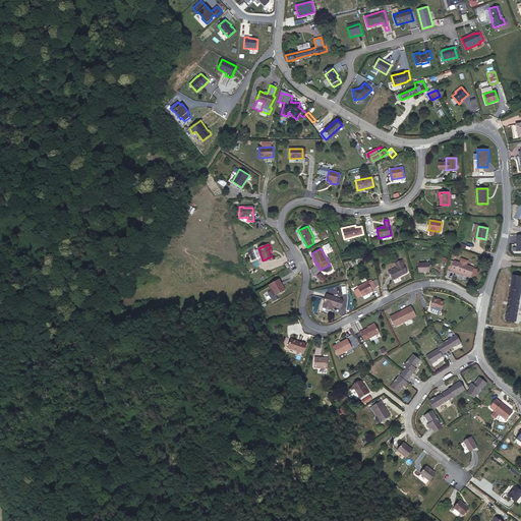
[(393,280),(407,272),(401,259),(395,264),(397,268),(388,272),(393,280)]
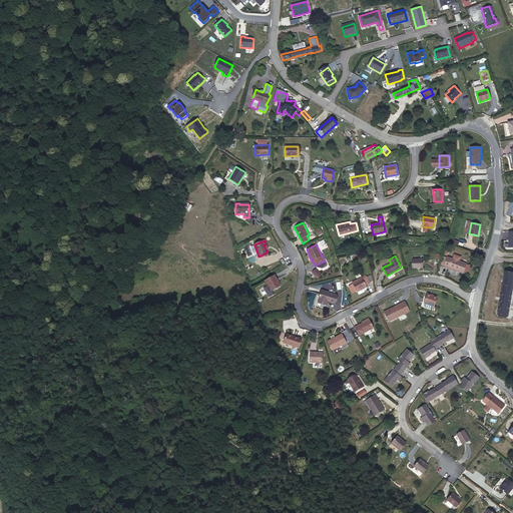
[(467,264),(447,257),(447,258),(443,257),(440,264),(444,265),(444,267),(449,268),(449,267),(457,270),(456,271),(464,273),(467,264)]
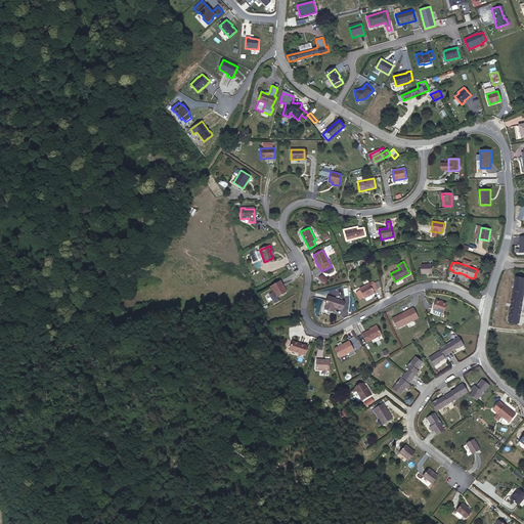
[(432,273),(432,264),(430,264),(425,265),(421,265),(421,274),(432,273)]
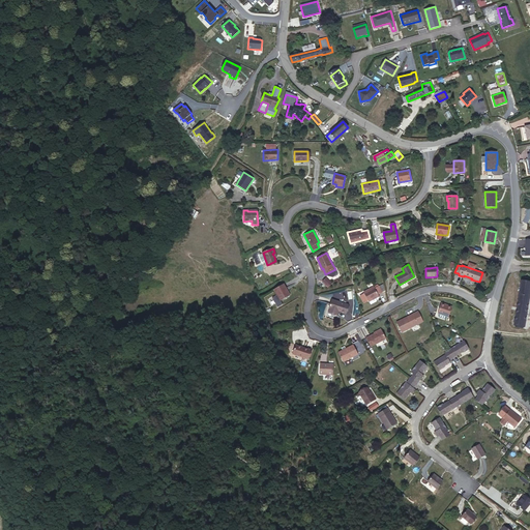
[(326,276),(321,282),(327,288),(332,284),(326,276)]
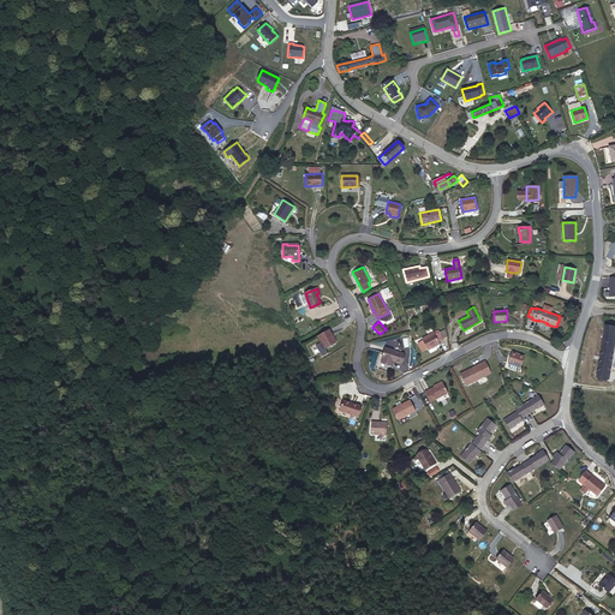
[(609,378),(614,342),(614,327),(605,326),(596,377),(609,378)]
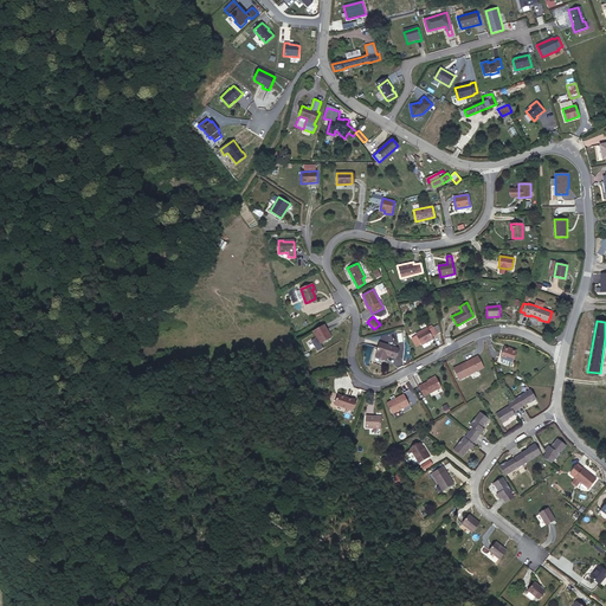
[(331,337),(324,324),(313,330),(321,343),(331,337)]
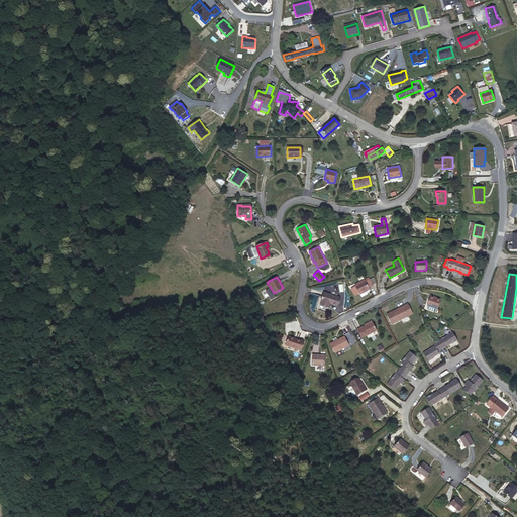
[(373,285),(370,279),(366,281),(365,279),(354,285),(355,286),(351,288),(355,295),(359,293),(360,294),(370,289),(370,287),(373,285)]
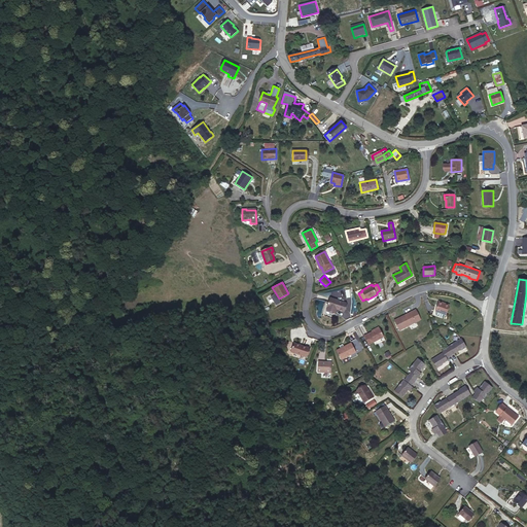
[(344,312),(346,304),(329,299),(327,307),(327,310),(336,312),(336,310),(344,312)]
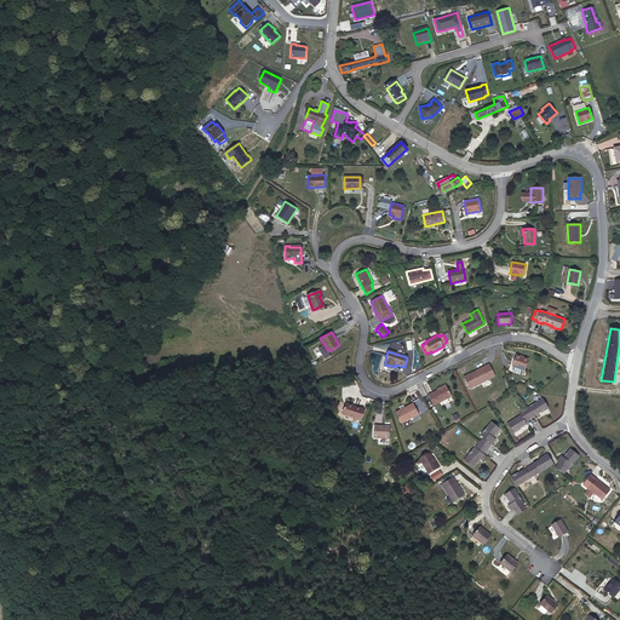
[(524,371),(529,359),(516,355),(512,366),(514,367),(523,371),(524,371)]
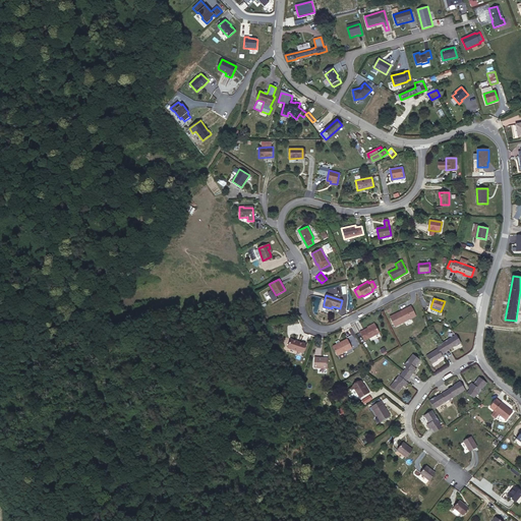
[(395,327),(415,316),(410,306),(390,316),(395,327)]
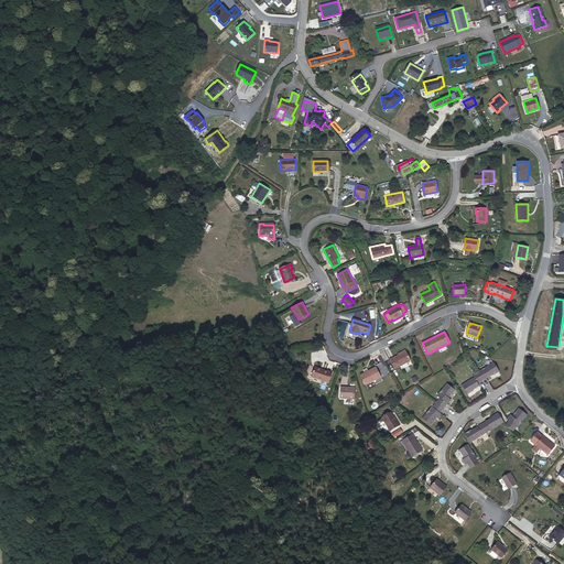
[(411,360),(405,350),(399,355),(390,359),(394,369),(411,360)]
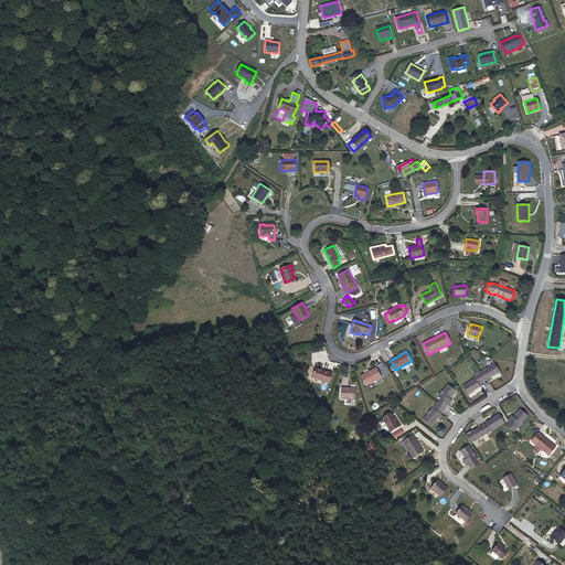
[(493,376),(499,372),(500,372),(494,363),(478,373),(483,382),(487,379),(493,375),(493,376)]
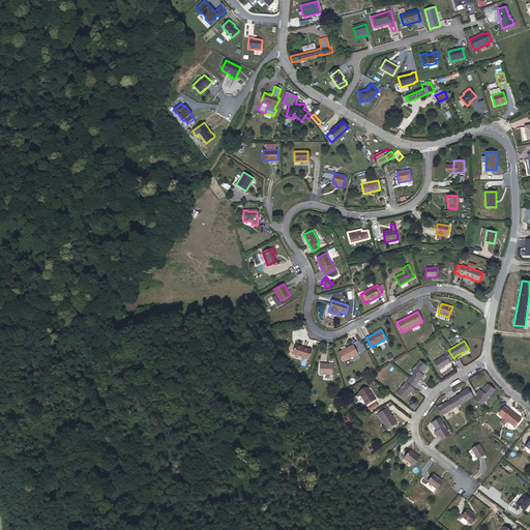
[(363,351),(358,342),(353,345),(358,354),(363,351)]
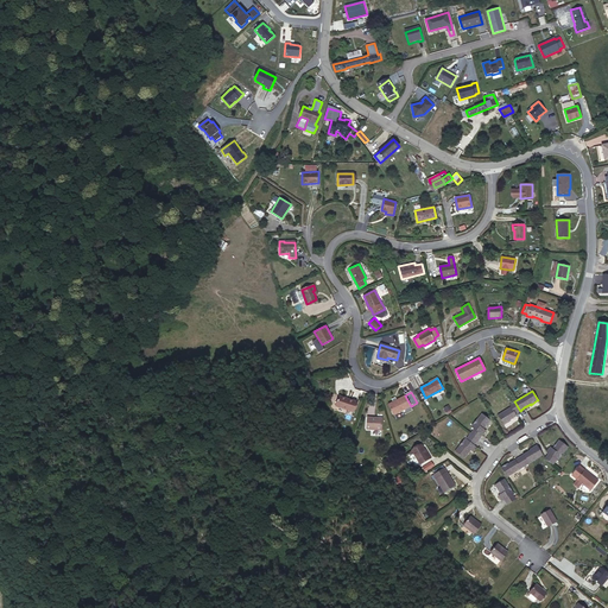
[(353,411),(356,401),(339,396),(335,406),(353,411)]
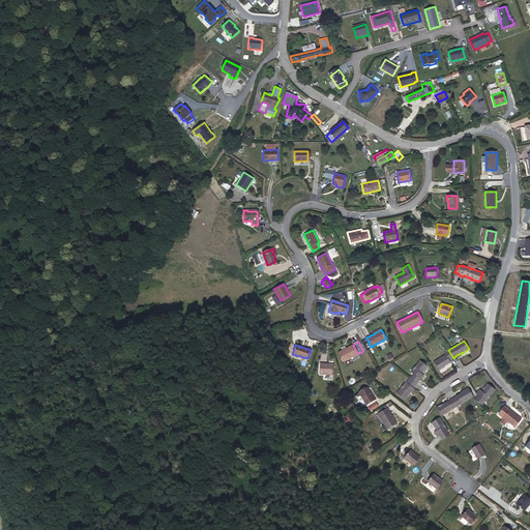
[(358,354),(353,345),(346,349),(343,350),(339,352),(344,361),(358,354)]
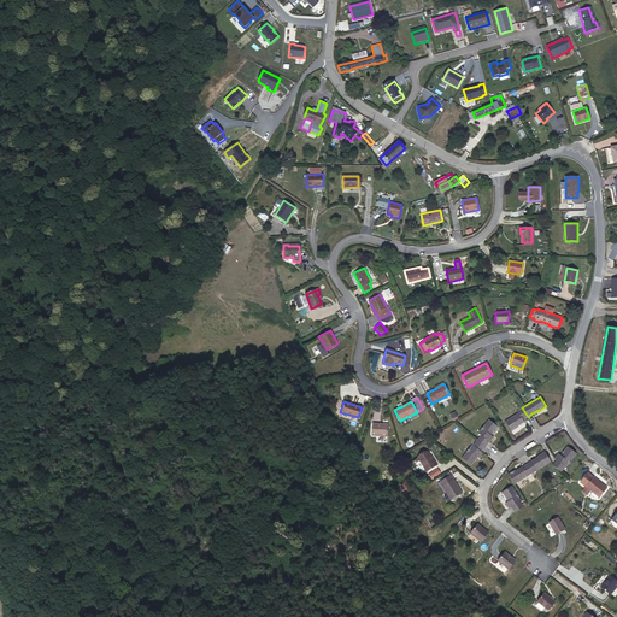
[(523,419),(528,417),(522,407),(521,409),(517,410),(517,411),(518,412),(505,421),(511,432),(518,427),(518,425),(524,422),(523,419)]
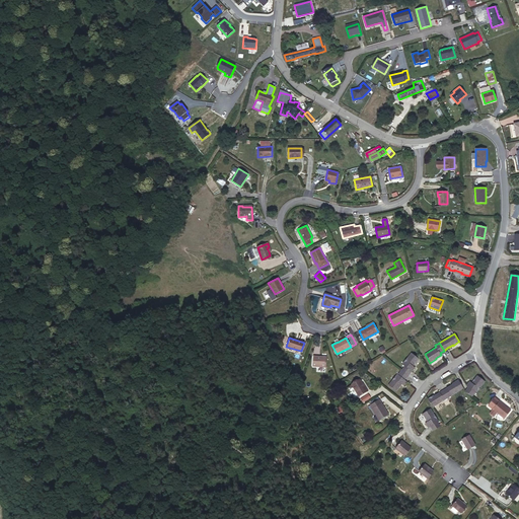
[(415,368),(414,366),(419,359),(412,353),(402,364),(404,366),(401,370),(409,376),(415,368)]
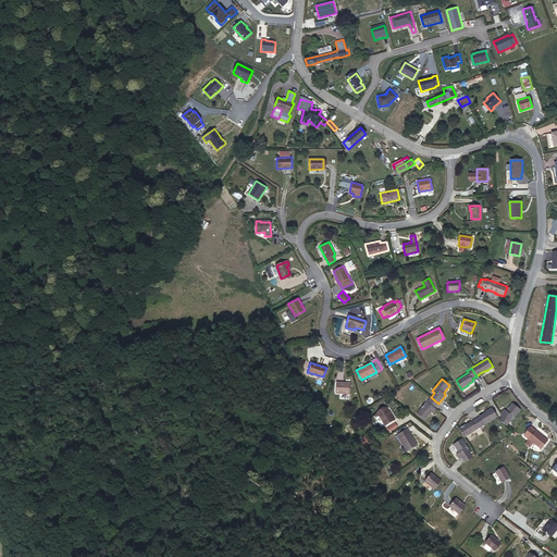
[(349,394),(350,383),(336,382),(335,393),(349,394)]
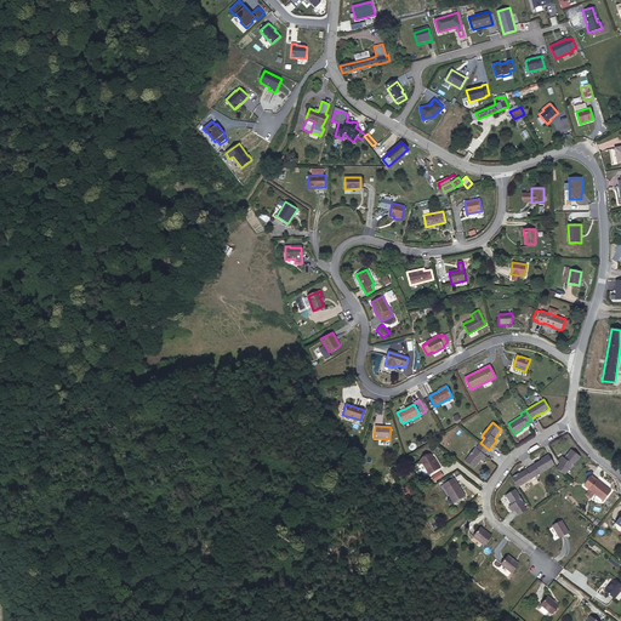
[(484,455),(489,450),(480,443),(476,448),(465,461),(474,468),(480,460),(483,461),(486,457),(484,455)]
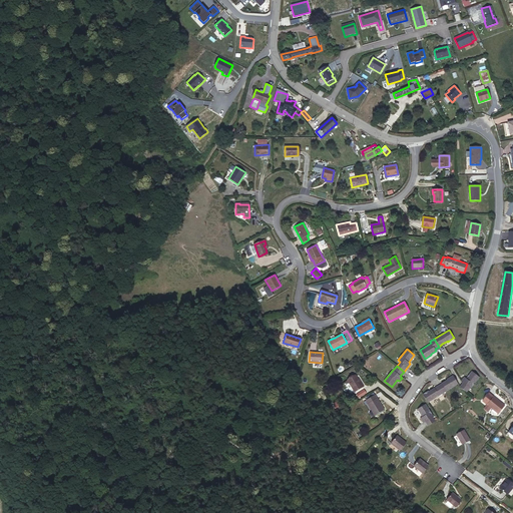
[(471,388),(479,377),(472,371),(466,378),(464,377),(461,381),(463,382),(459,387),(467,392),(470,388),(471,388)]
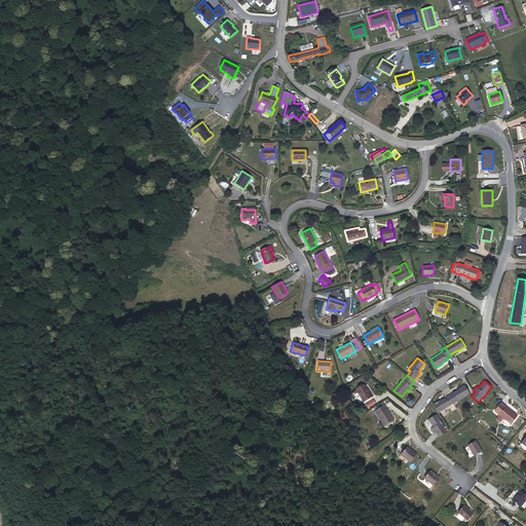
[(454,403),(470,393),(464,384),(458,388),(458,389),(449,396),(454,403)]
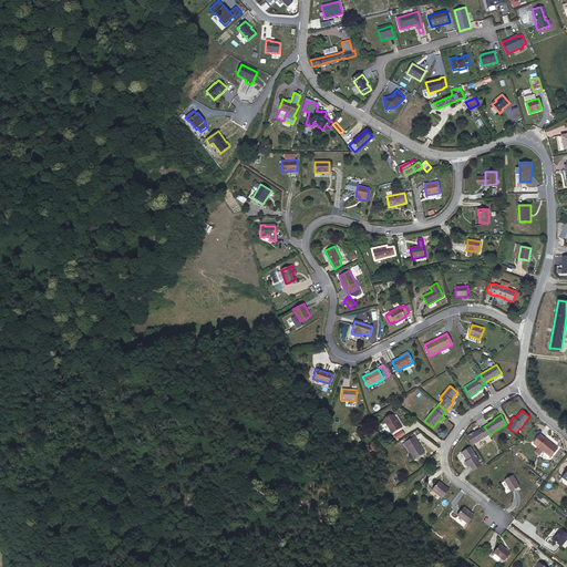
[(401,426),(397,420),(395,421),(394,419),(392,415),(383,420),(392,433),(401,426)]
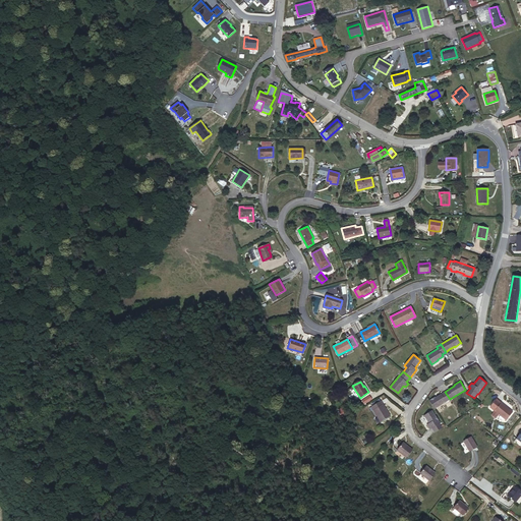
[(435,409),(450,399),(445,392),(436,397),(429,400),(435,409)]
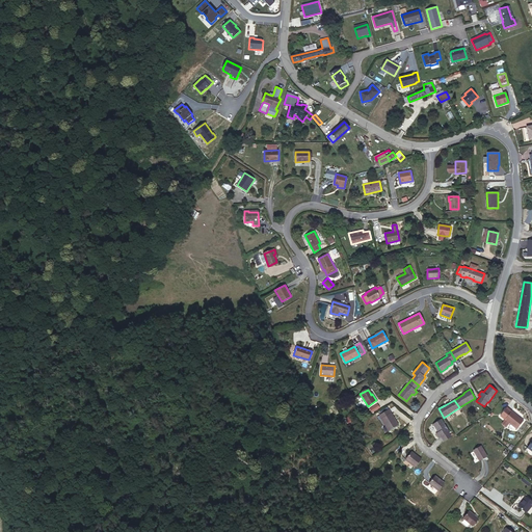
[(516,416),(506,407),(506,408),(516,417),(516,416)]
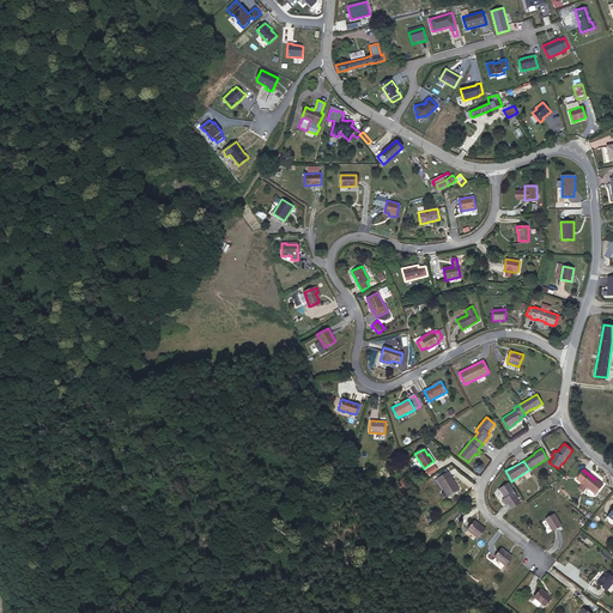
[(595,480),(583,471),(576,479),(595,495),(604,485),(595,479),(595,480)]
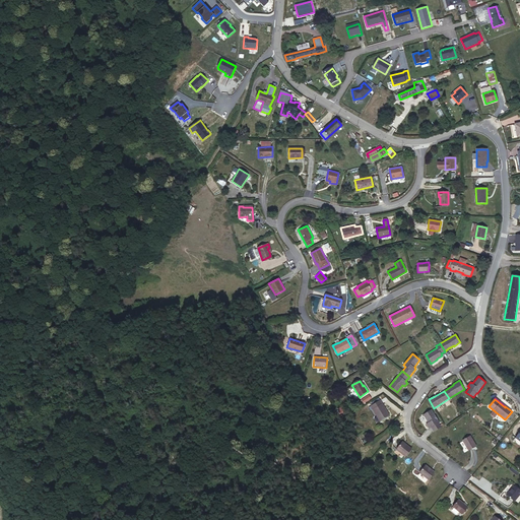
[(389,415),(380,400),(375,403),(373,404),(371,406),(373,408),(380,421),(389,415)]
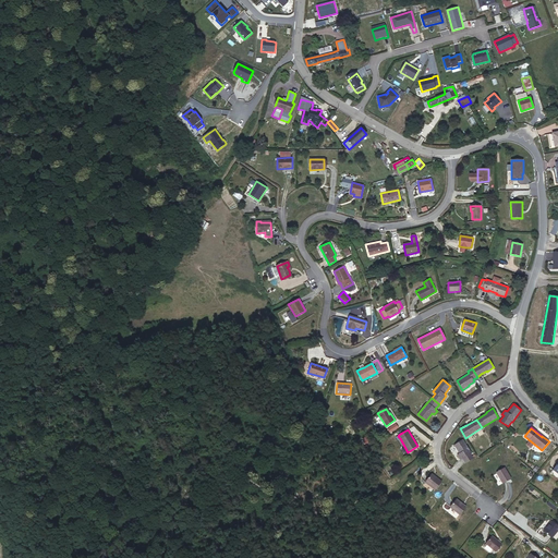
[(470,450),(463,439),(453,446),(459,453),(457,455),(460,460),(462,458),(465,463),(474,458),(471,453),(471,452),(470,450)]
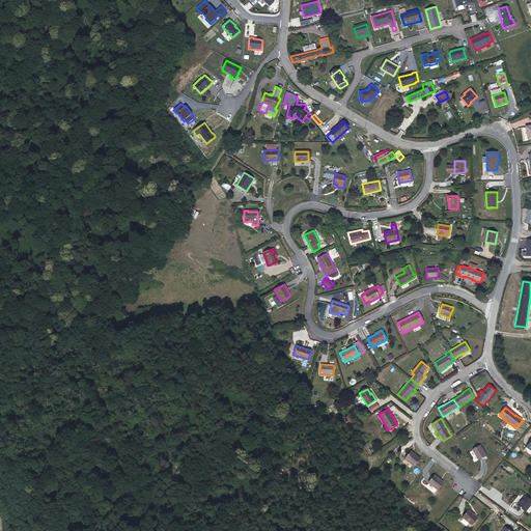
[(485,455),(480,445),(473,449),(479,459),(485,455)]
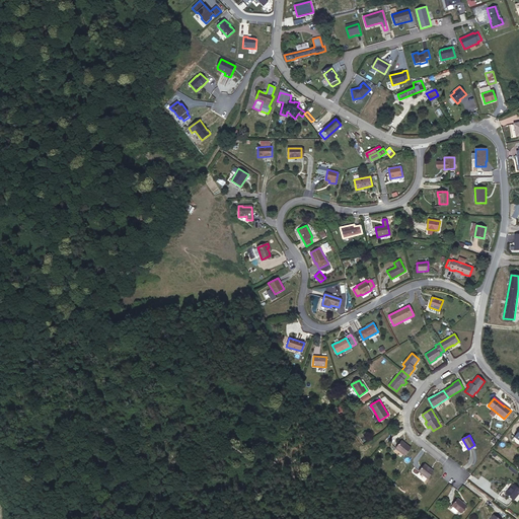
[(411,448),(401,441),(396,448),(404,455),(411,448)]
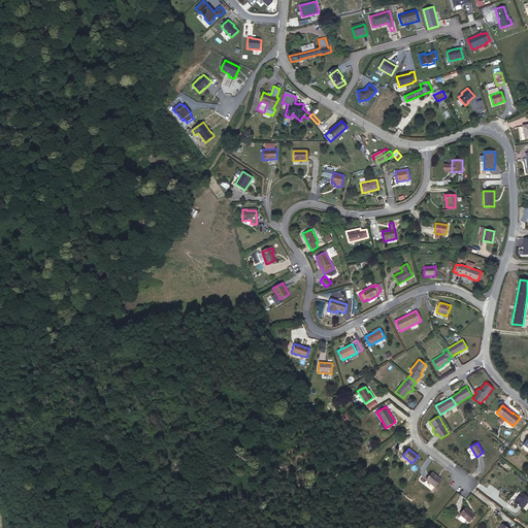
[(441,480),(432,472),(426,480),(435,487),(441,480)]
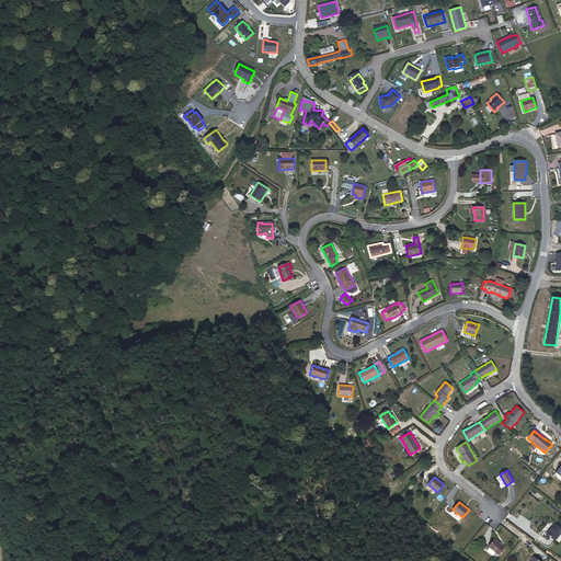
[(554,540),(560,533),(560,528),(554,524),(546,534),(554,540)]
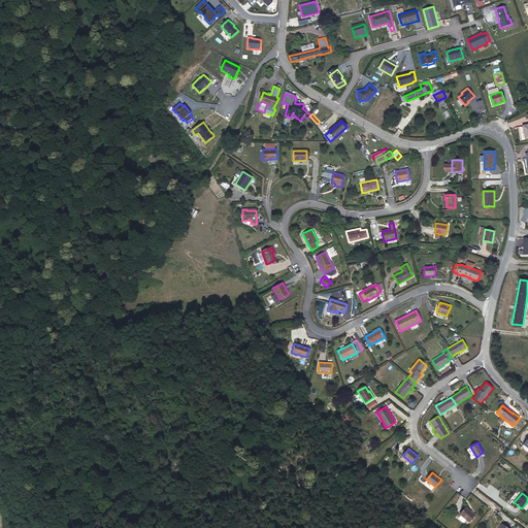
[(473,514),(471,512),(465,507),(460,514),(469,522),(474,515),(473,514)]
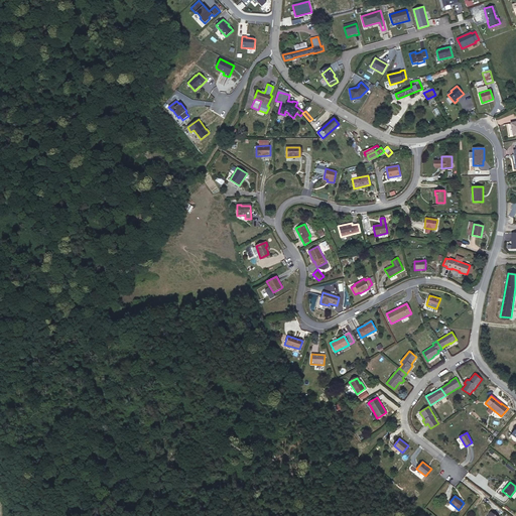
All buildings are outlined.
